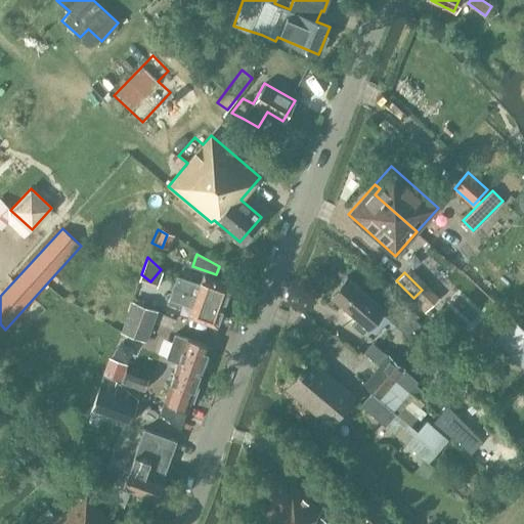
[(177,275),(175,282),(181,285),(179,289),(224,305),(231,285),(203,274),(200,284),(177,275)]
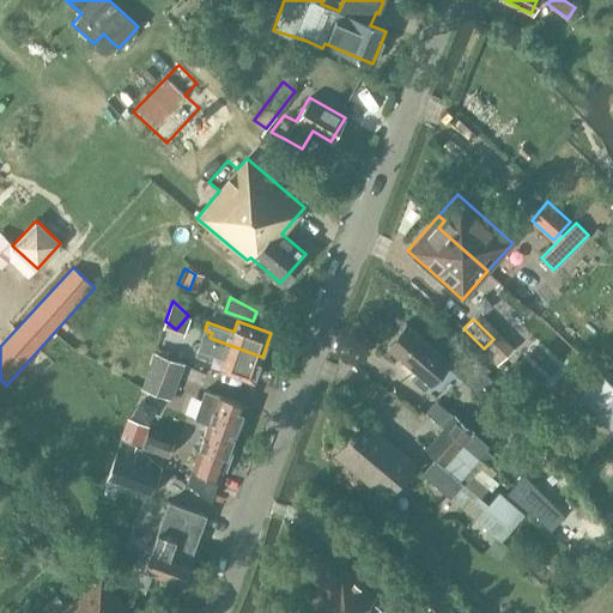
[(419,371),(412,380),(424,389),(448,362),(437,351),(438,350),(405,322),(387,344),(419,371)]
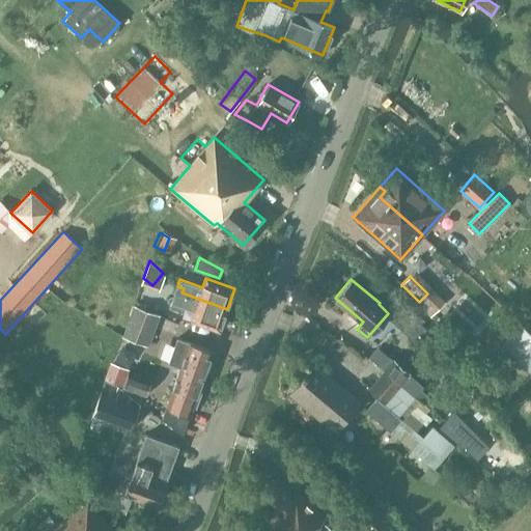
[(184,288),(177,286),(171,303),(179,305),(177,311),(183,312),(185,307),(194,311),(191,320),(219,331),(227,309),(182,292),(184,288)]
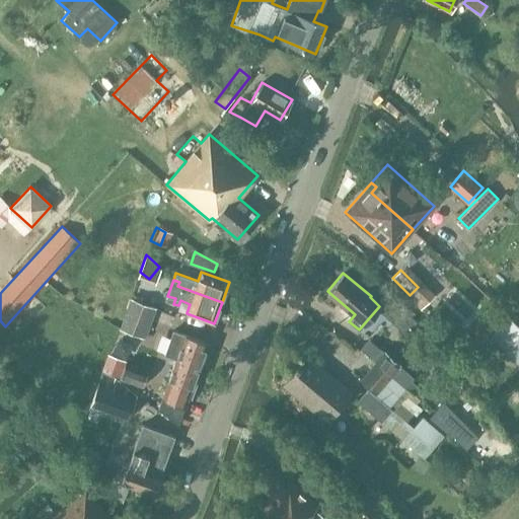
[(120,328),(145,339),(156,308),(131,298),(120,328)]
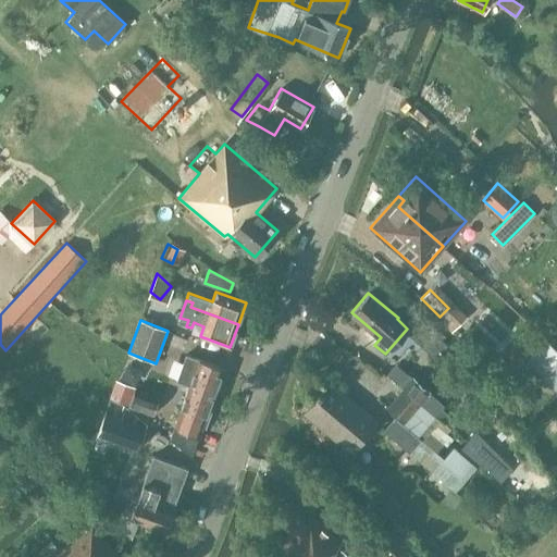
[(424,344),(437,353),(445,342),(432,333),(424,344)]
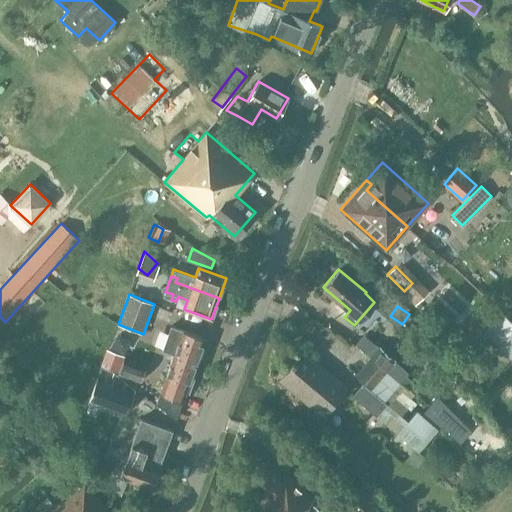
[(482,333),(510,360),(511,358),(511,322),(502,313),(482,333)]
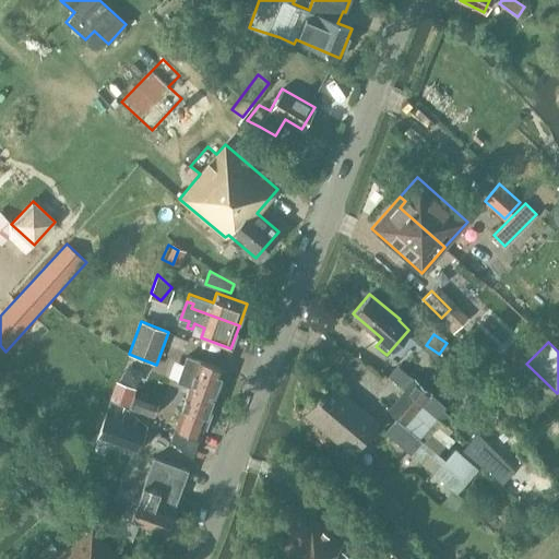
[(170,440),(191,455),(192,455),(203,427),(205,428),(212,411),(209,409),(224,369),(187,356),(178,381),(190,385),(170,440)]
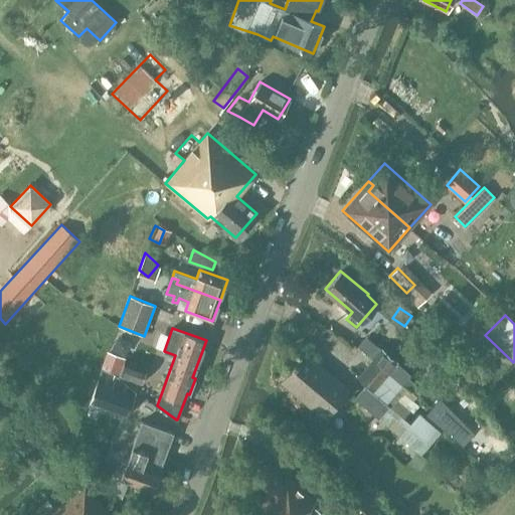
[(357,376),(372,389),(395,363),(380,348),(357,376)]
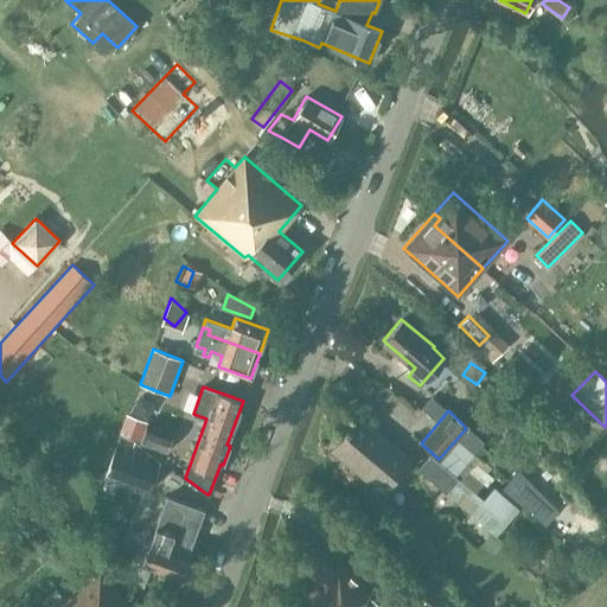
[(333,447),(362,471),(360,473),(382,491),(410,458),(357,414),(358,413),(358,411),(343,429),(345,432),(333,447)]
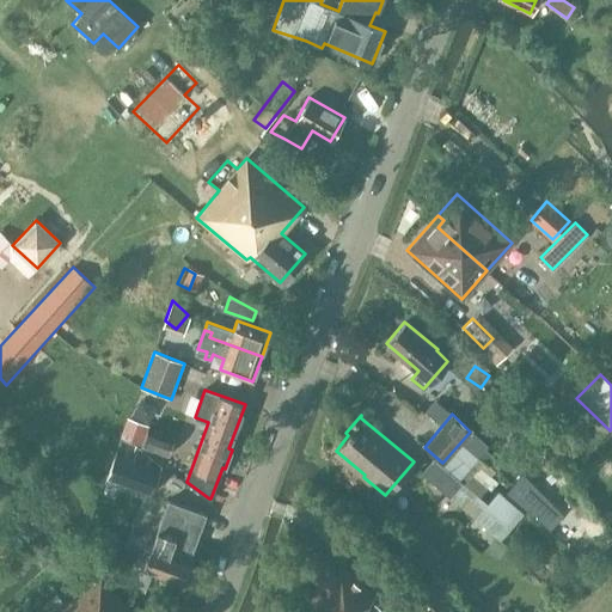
[(141,446),(167,456),(173,438),(147,428),(141,446)]
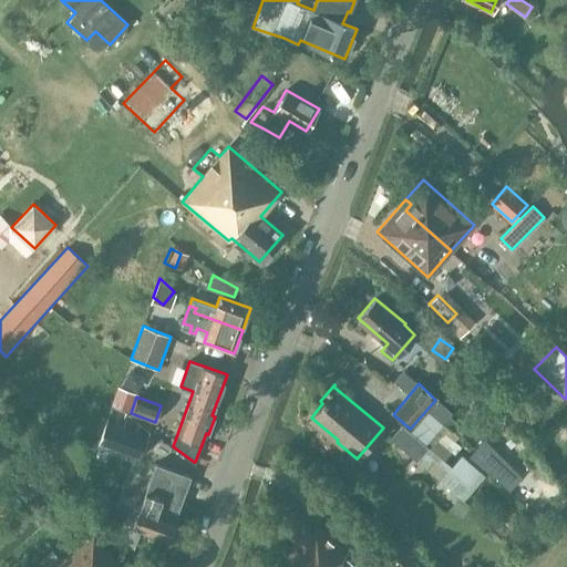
[(96,454),(135,468),(151,432),(129,413),(113,408),(96,454)]
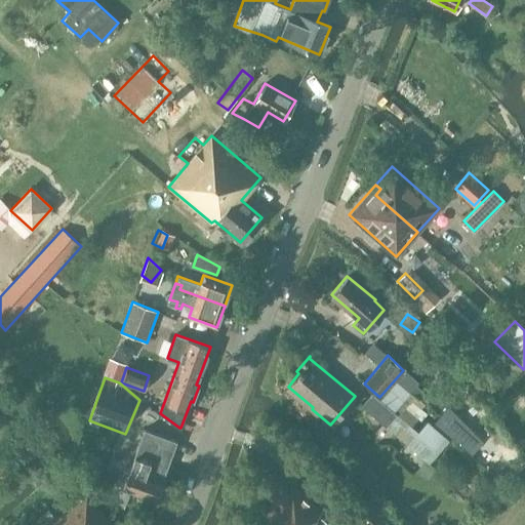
[(395,413),(370,393),(359,405),(385,427),(395,413)]
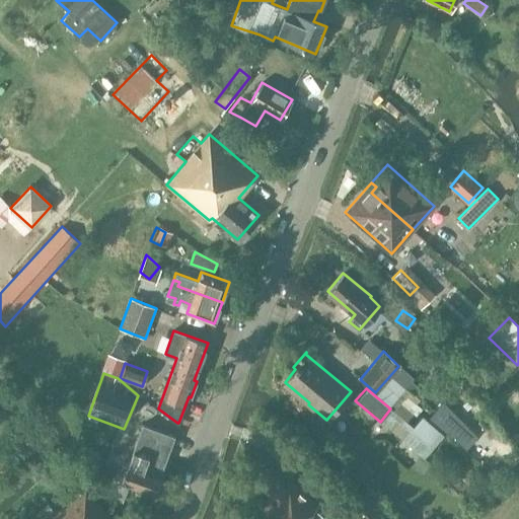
[(449,432),(459,421),(442,405),(432,418),(449,432)]
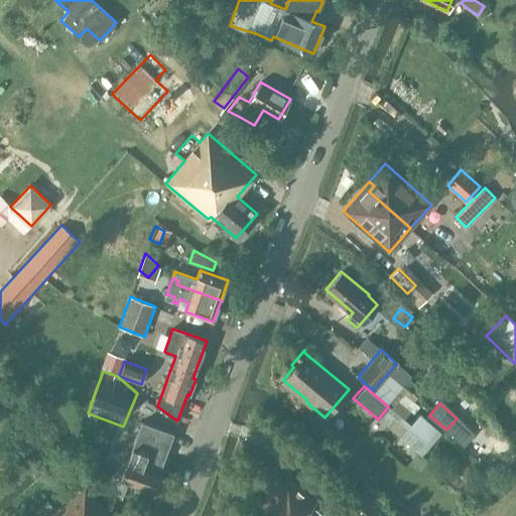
[(384,418),(389,423),(425,454),(442,433),(419,414),(410,425),(391,409),(384,418)]
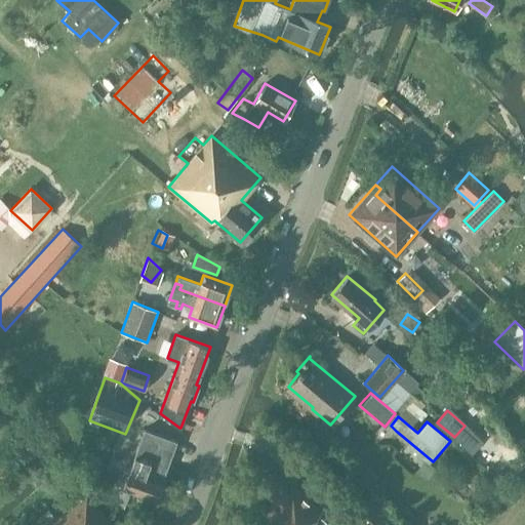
[(123,487),(155,498),(176,440),(145,429),(123,487)]
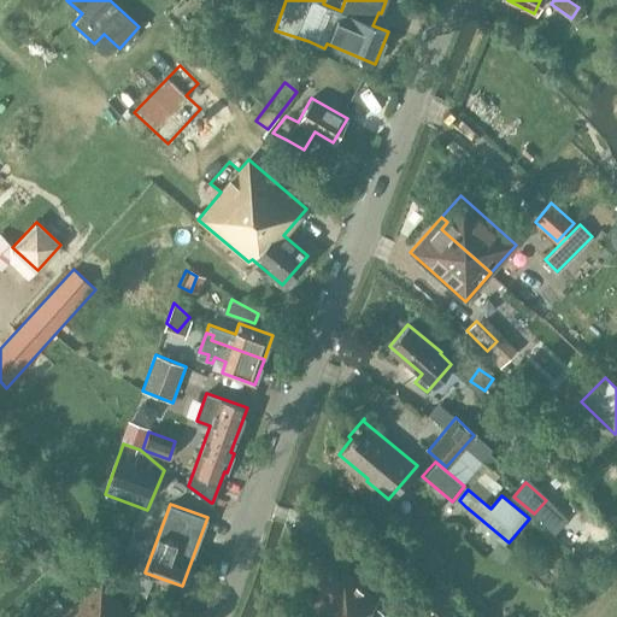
[(301,573),(323,591),(354,616),(362,616),(378,599),(342,569),(339,573),(316,554),(301,573)]
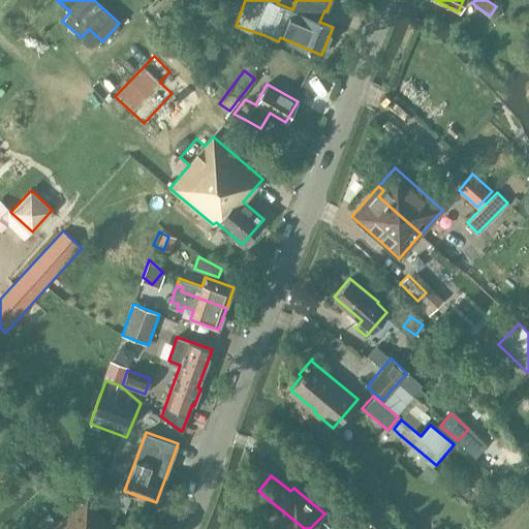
[(113,528),(85,500),(54,528),(113,528)]
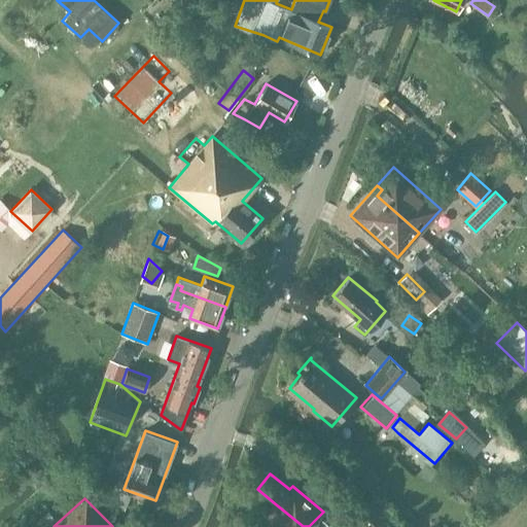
[(303,526),(276,504),(260,524),(264,526),(303,526)]
